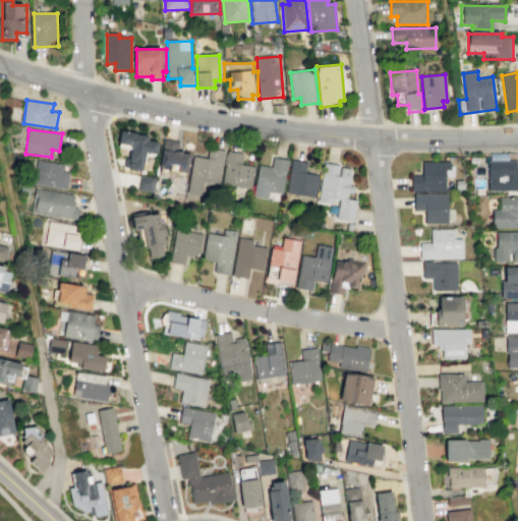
[(121,166),(124,150),(121,150),(124,131),(154,136),(153,141),(164,143),(162,155),(150,153),(147,170),(121,166)]
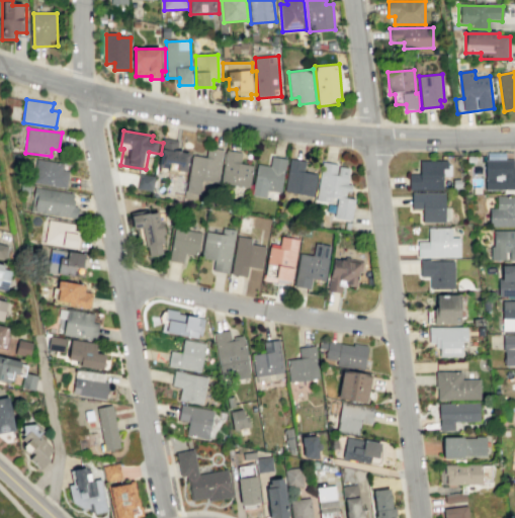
[(164,140),(160,171),(175,173),(176,163),(182,164),(182,170),(191,171),(192,154),(186,153),(186,151),(180,150),(181,142),(164,140)]
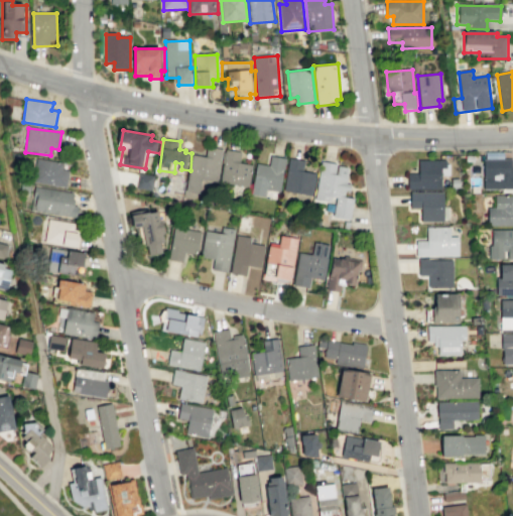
[(193,151),(187,194),(201,196),(203,179),(220,181),(224,149),(209,147),(208,159),(200,158),(201,152),(193,151)]
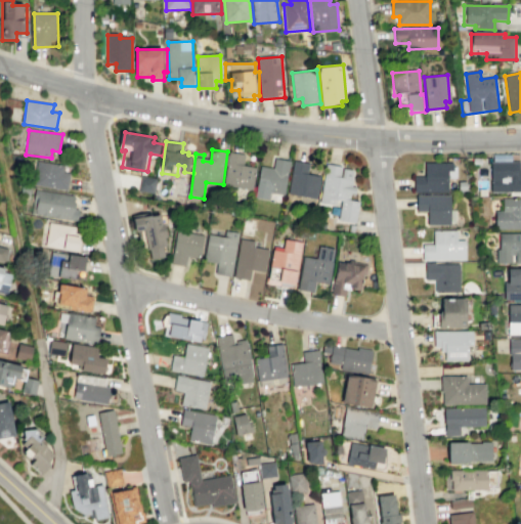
[(225,185),(230,153),(246,156),(244,166),(258,169),(254,190),(225,185)]
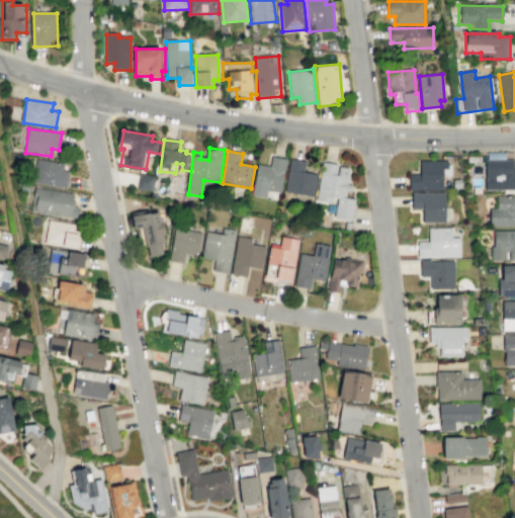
[(259,165),(253,196),(267,198),(269,189),(281,191),(287,161),(273,159),(271,168),(259,165)]
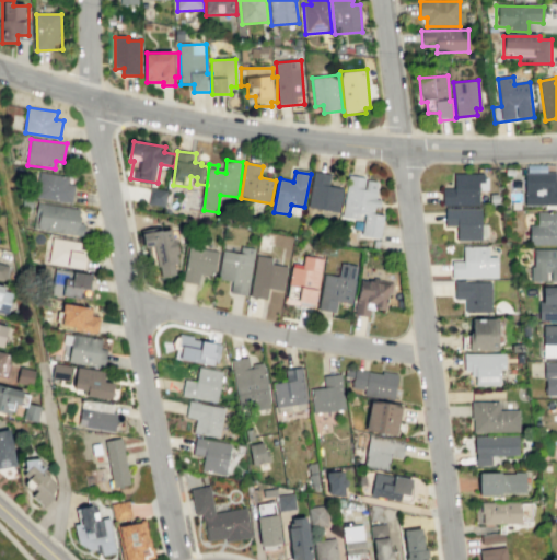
[(556,205),(525,205),(525,173),(556,174),(556,182),(556,205)]
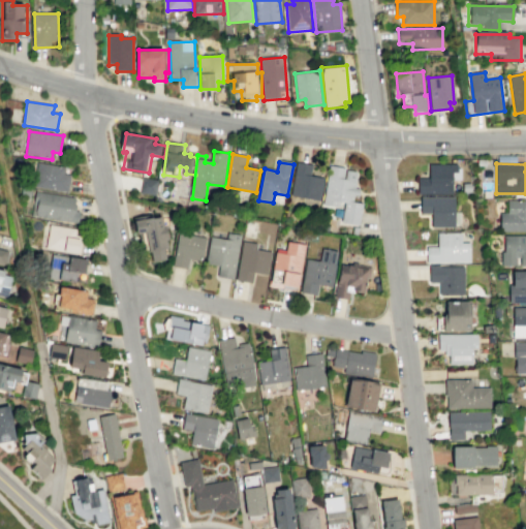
[(69,191),(71,176),(64,176),(65,168),(38,165),(35,188),(69,191)]
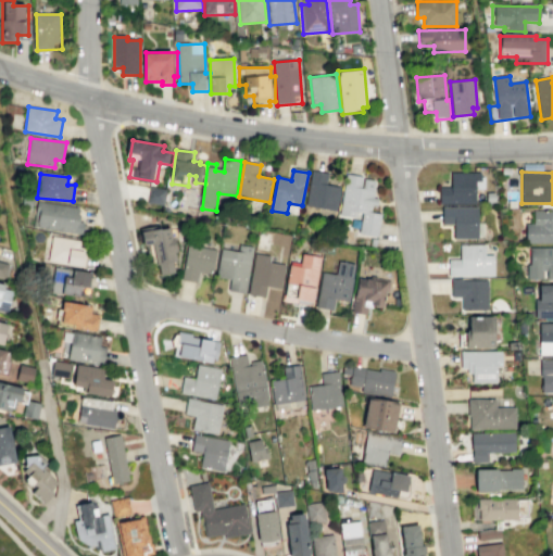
[(452,188),(440,188),(440,204),(477,204),(477,181),(482,181),(482,174),(452,174),(452,188)]
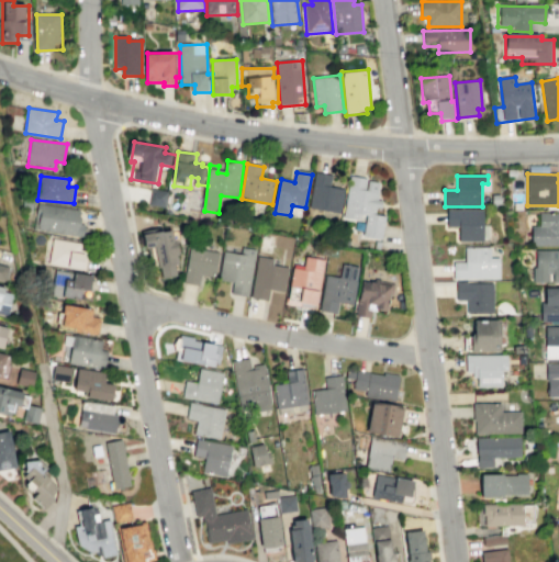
[(310,209),(315,178),(324,180),(324,182),(332,183),(332,188),(346,190),(342,213),(310,209)]
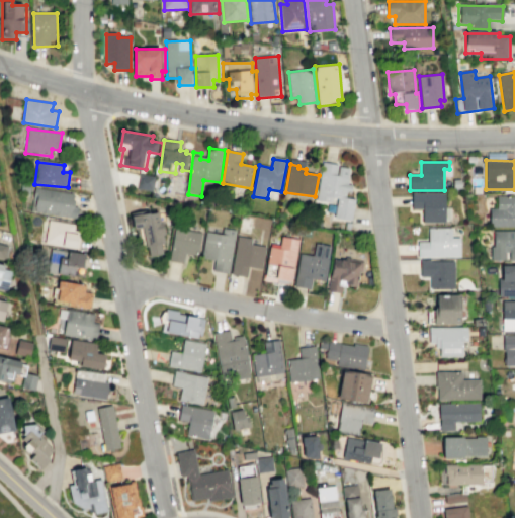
[(317,200),(322,167),(330,168),(329,174),(339,176),(340,167),(349,169),(347,184),(353,185),(352,192),(345,191),(344,199),(356,200),(353,221),(335,218),(338,199),(331,198),(331,202),(317,200)]
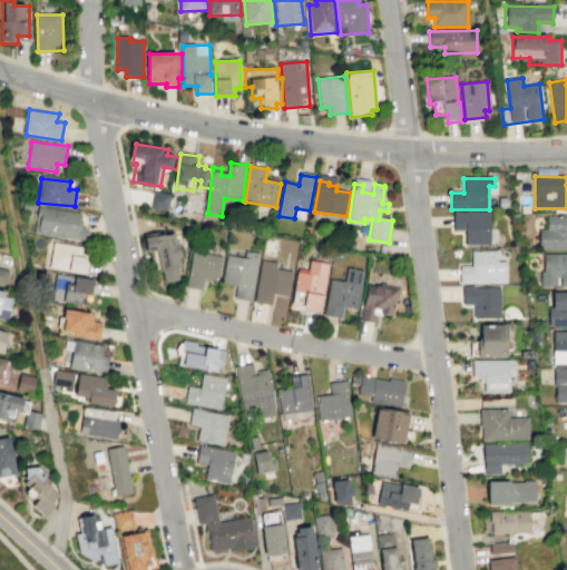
[(169,210),(170,195),(153,193),(152,209),(169,210)]
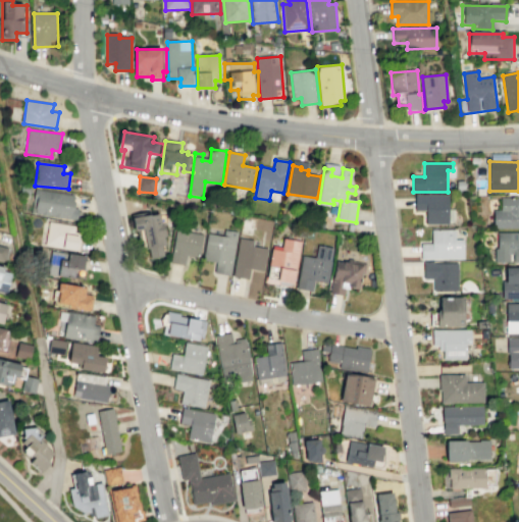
[(34,190),(33,216),(83,219),(73,197),(34,190)]
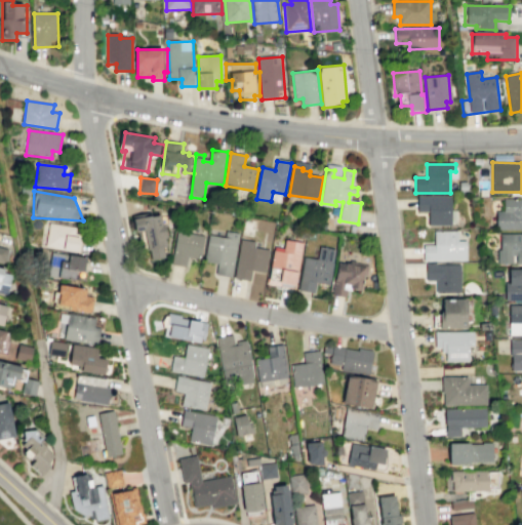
[(430,211),(430,225),(451,225),(452,198),(417,198),(417,211),(430,211)]
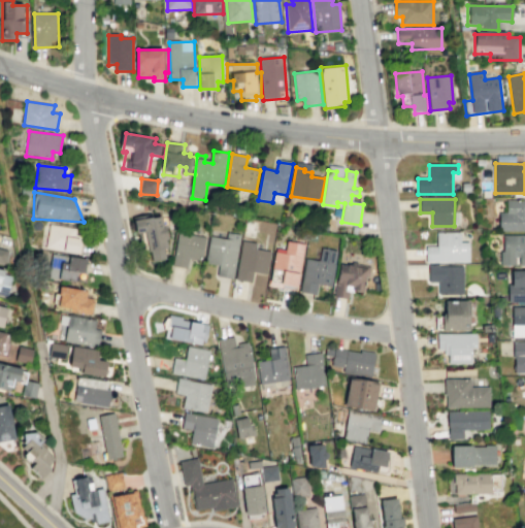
[(507,213),(507,201),(524,201),(524,231),(500,231),(500,213),(507,213)]
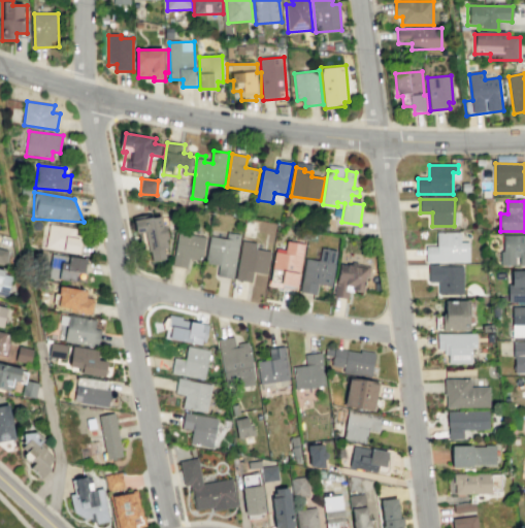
[(155,262),(169,259),(167,250),(172,249),(165,216),(136,223),(141,248),(151,246),(155,262)]
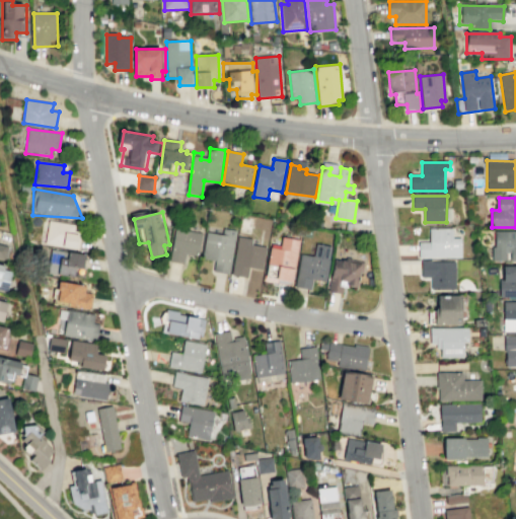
[(49,221),(48,244),(65,246),(65,247),(81,249),(82,235),(73,234),(74,223),(49,221)]
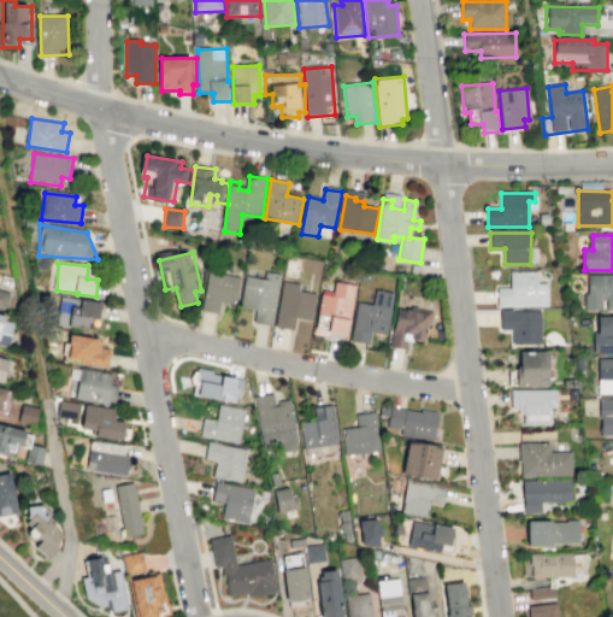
[(218,313),(204,310),(210,272),(241,278),(236,304),(220,300),(218,313)]
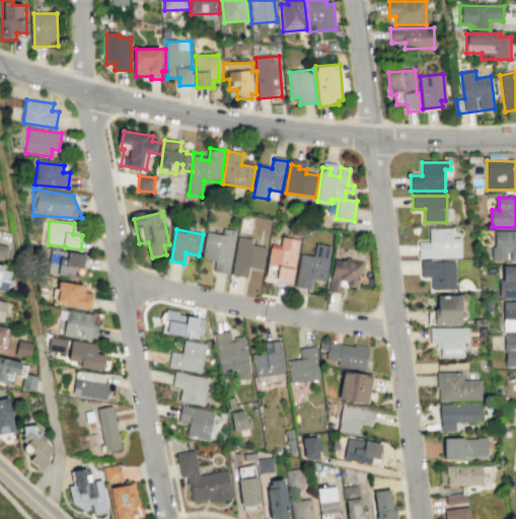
[(231,274),(215,272),(217,261),(203,258),(207,233),(224,236),(225,229),(237,231),(231,274)]
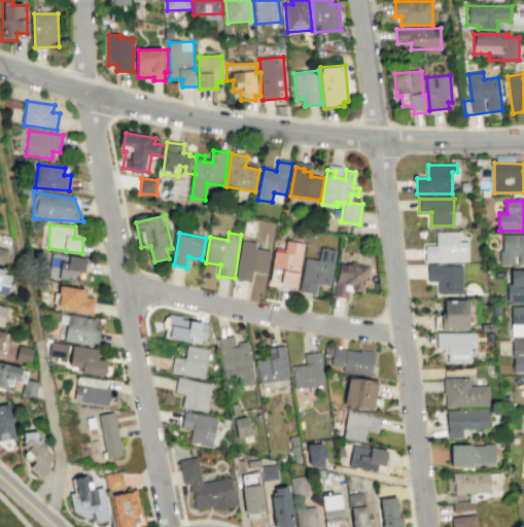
[(438,246),(438,233),(460,233),(460,243),(469,243),(469,261),(426,261),(426,246),(438,246)]
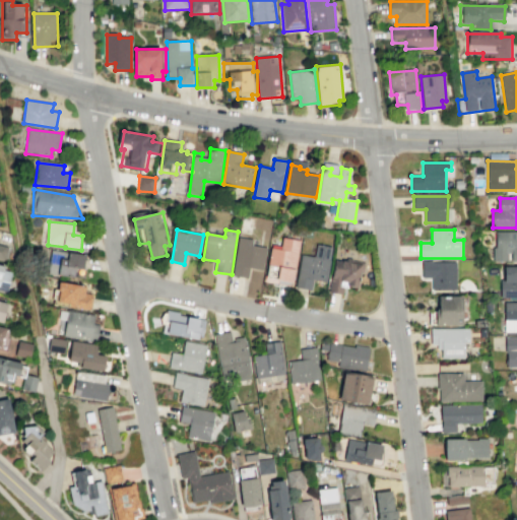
[(497,248),(497,233),(516,233),(516,261),(512,261),(512,251),(507,251),(507,261),(494,261),(494,248),(497,248)]
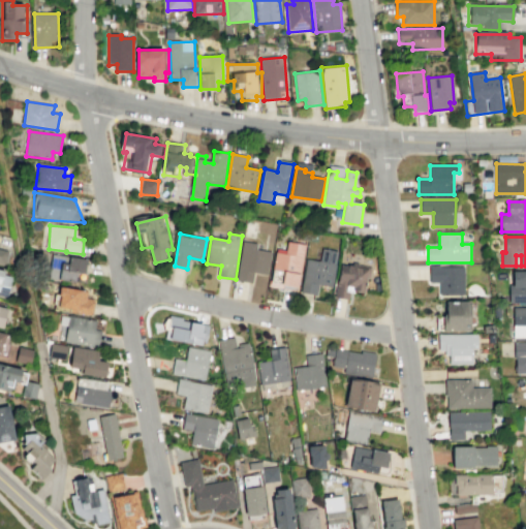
[(0,262),(6,263),(9,242),(0,240),(0,262)]
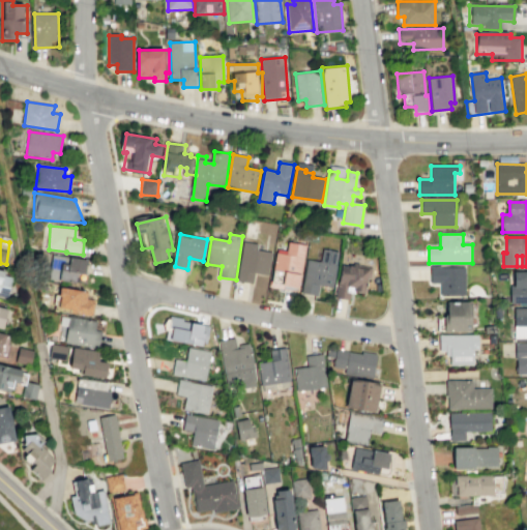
[(256,272),(254,283),(238,281),(245,241),(259,244),(258,251),(273,253),(269,275),(256,272)]
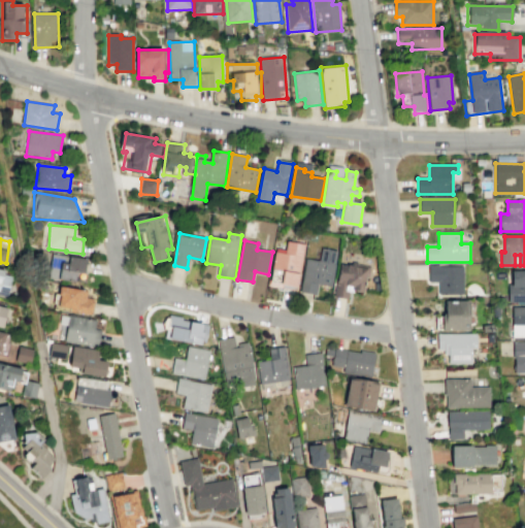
[(285,279),(271,277),(275,254),(289,256),(291,244),(306,246),(299,292),(283,290),(285,279)]
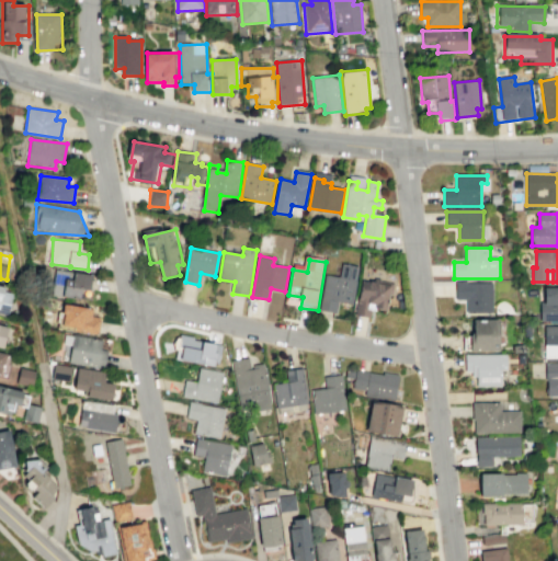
[(339,302),(338,313),(321,311),(325,276),(341,277),(342,265),(360,267),(355,305),(339,302)]
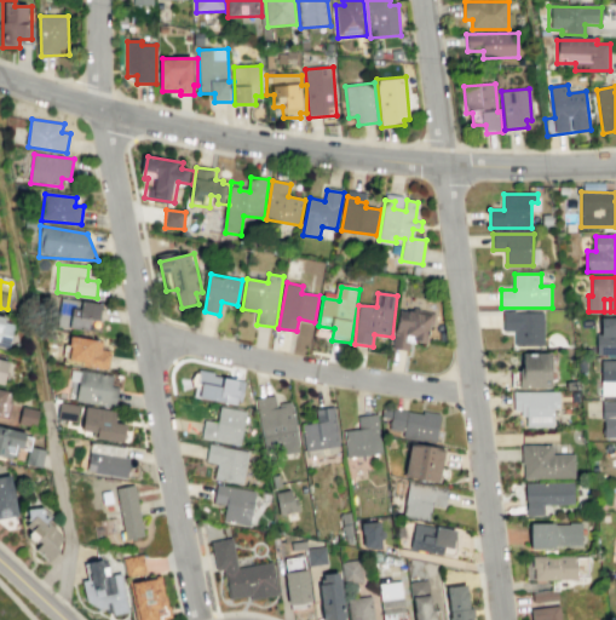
[(86,310),(74,310),(73,329),(101,331),(102,320),(105,320),(107,304),(86,303),(86,310)]
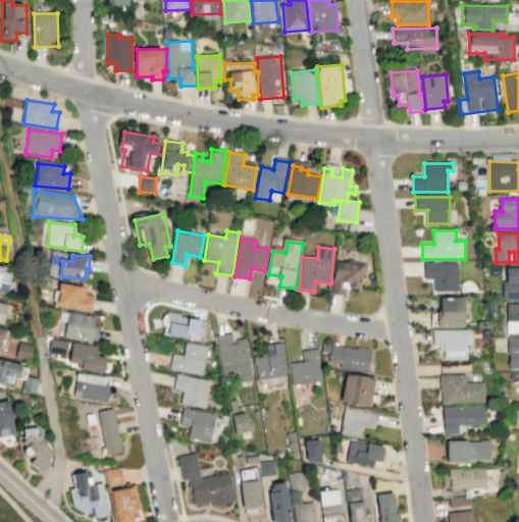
[(331,294),(335,262),(346,263),(346,260),(366,263),(364,282),(362,282),(361,290),(348,288),(348,282),(342,281),(341,295),(331,294)]
